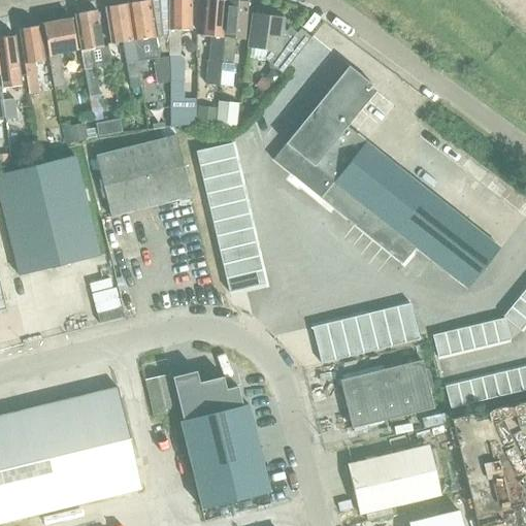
[(142,0),(128,3),(137,56),(138,60),(161,57),(160,52),(169,50),(169,41),(163,42),(161,34),(155,35),(148,0),(142,0)]
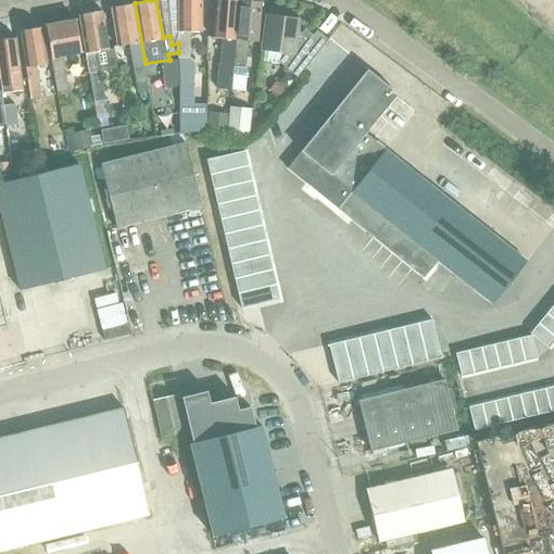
[(155,0),(163,37),(170,36),(172,45),(178,43),(176,0),(155,0)]
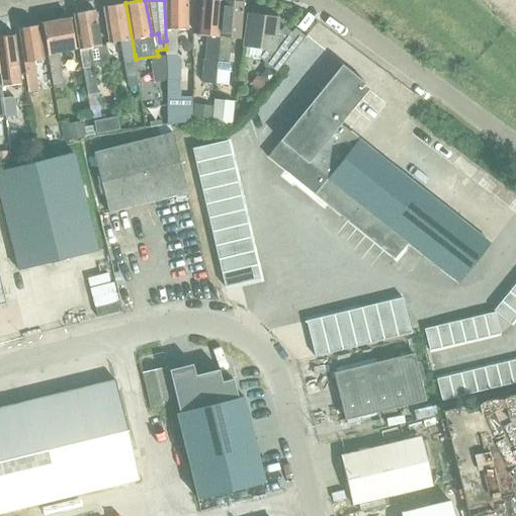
[(164,0),(166,40),(166,49),(167,49),(168,79),(168,119),(193,120),(193,94),(181,94),(179,52),(177,53),(176,27),(188,27),(186,0),(164,0)]
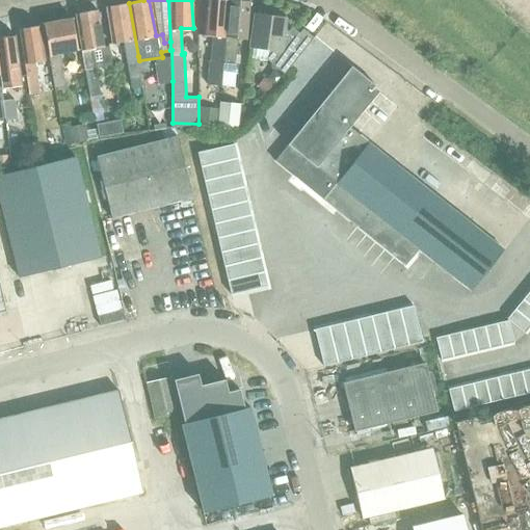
[(224,70),(229,0),(207,0),(205,34),(215,35),(213,61),(212,60),(210,83),(223,84),(224,70)]
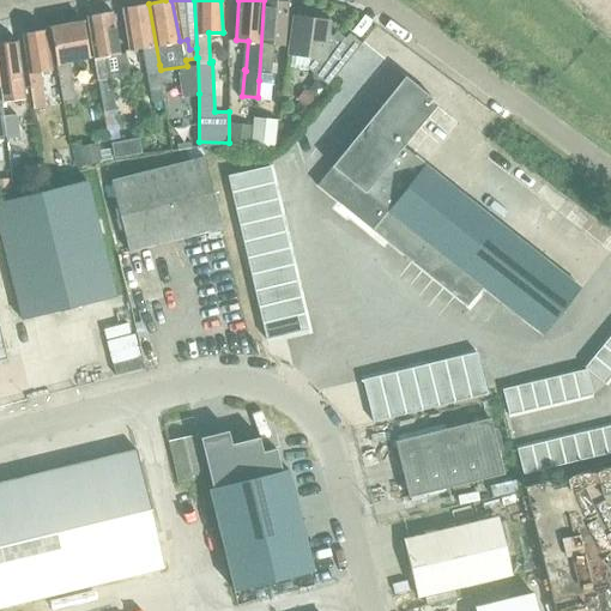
[(290,0),(264,0),(259,80),(272,82),(276,43),(286,43),(290,0)]
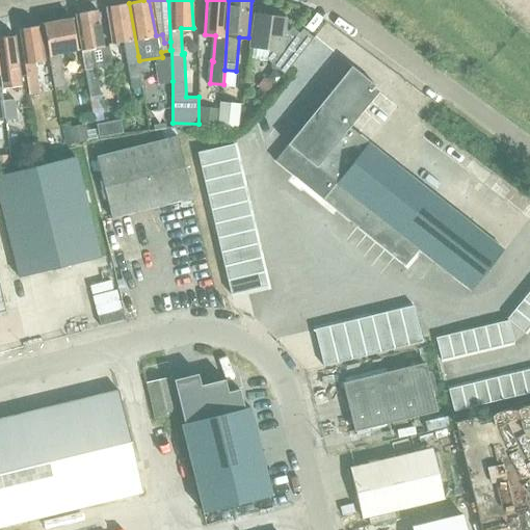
[(129,3),(106,6),(112,43),(124,41),(132,87),(143,85),(139,60),(138,56),(129,3)]
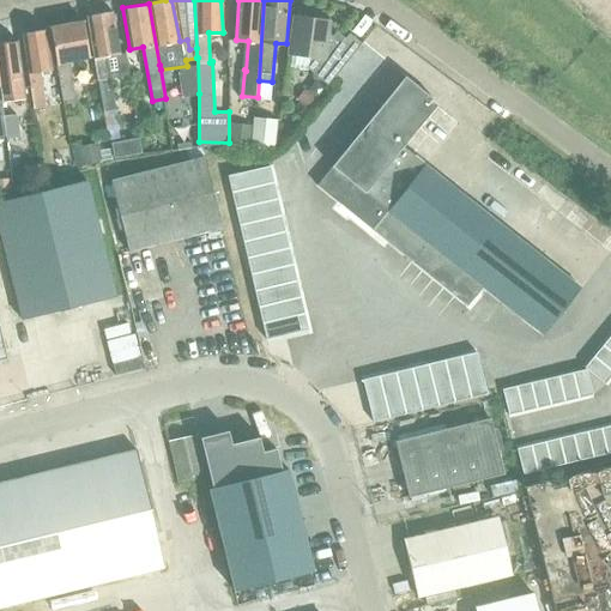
[(88,16),(98,78),(104,109),(116,107),(107,54),(119,52),(112,11),(88,16)]
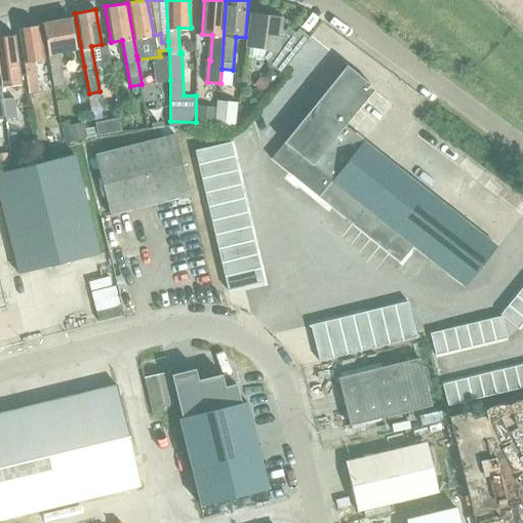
[(247,45),(250,45),(266,47),(265,57),(281,71),(307,40),(297,32),(293,36),(282,27),(284,16),(252,11),(247,45)]
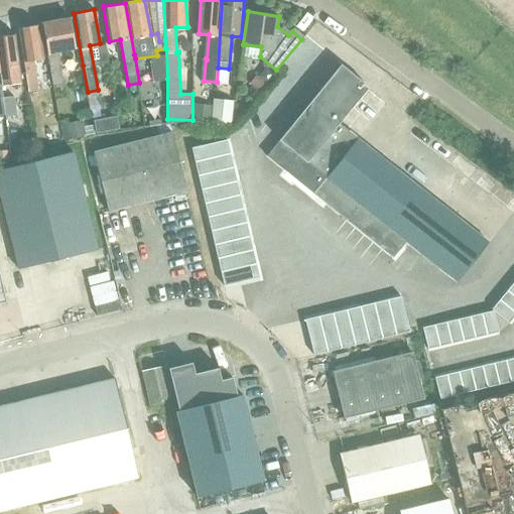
[(42,22),(52,75),(54,84),(63,82),(57,50),(76,47),(70,17),(42,22)]
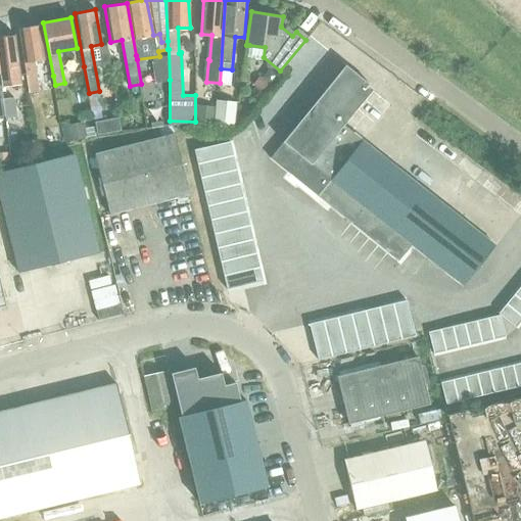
[(18,29),(28,84),(29,91),(39,90),(34,59),(44,57),(39,26),(18,29)]
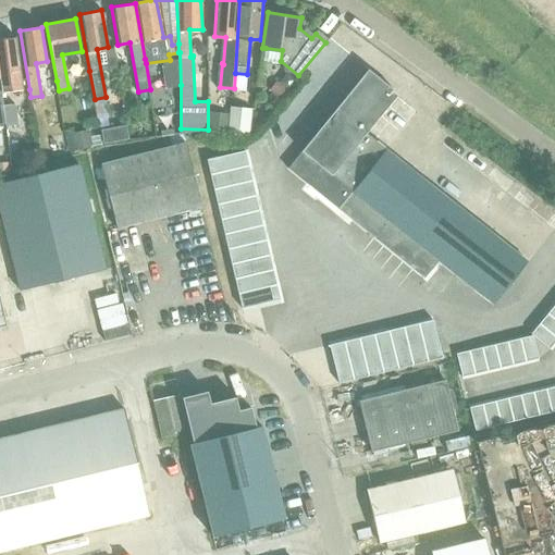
[(16,37),(0,39),(0,78),(2,91),(24,89),(16,37)]
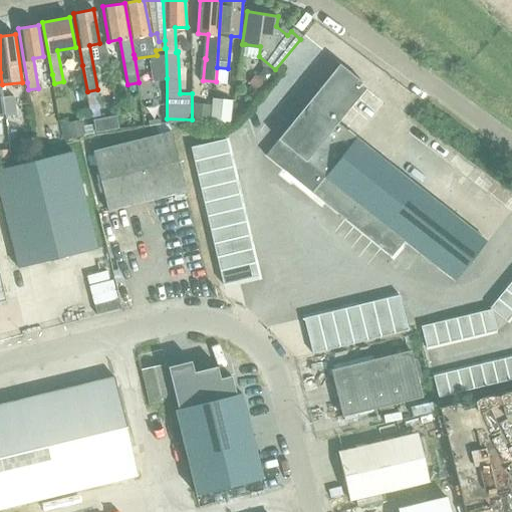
[(282,141),(269,156),(330,204),(346,217),(345,217),(346,219),(395,257),(408,240),(457,278),(487,240),(338,122),(366,86),(340,65),(282,141)]
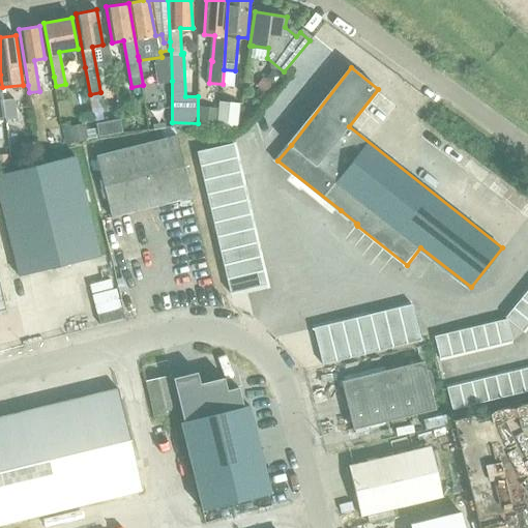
[(3,98),(6,116),(7,119),(20,117),(17,96),(3,98)]
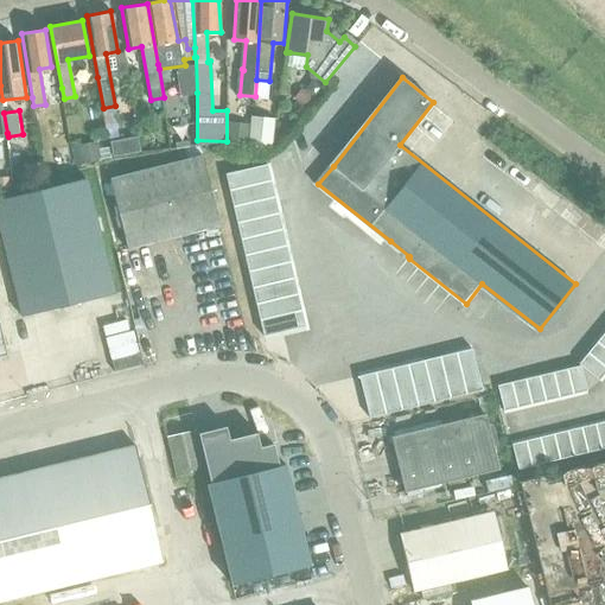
[(253,114),(250,144),(274,146),(278,116),(253,114)]
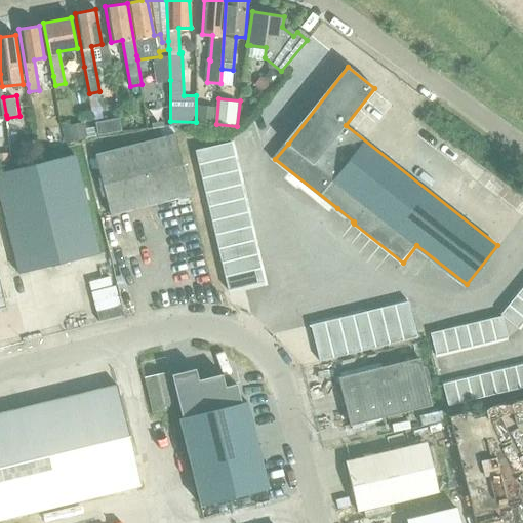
[(197,120),(214,121),(215,105),(198,104),(197,120)]
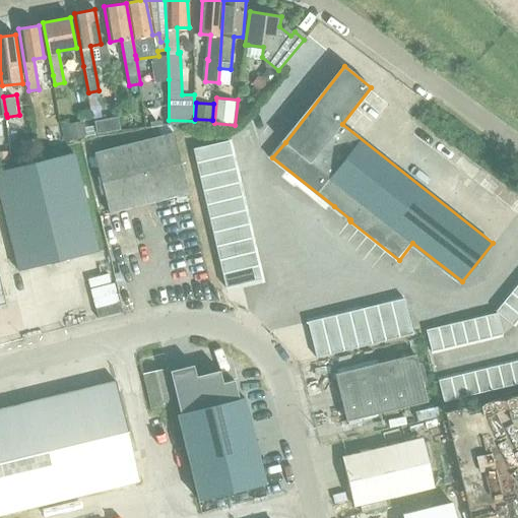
[(102,116),(103,125),(121,122),(120,113),(102,116)]
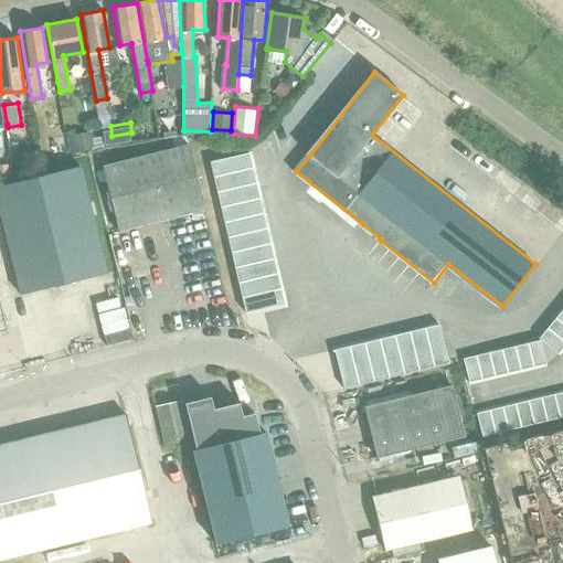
[(0,153),(12,152),(9,128),(0,128),(0,153)]
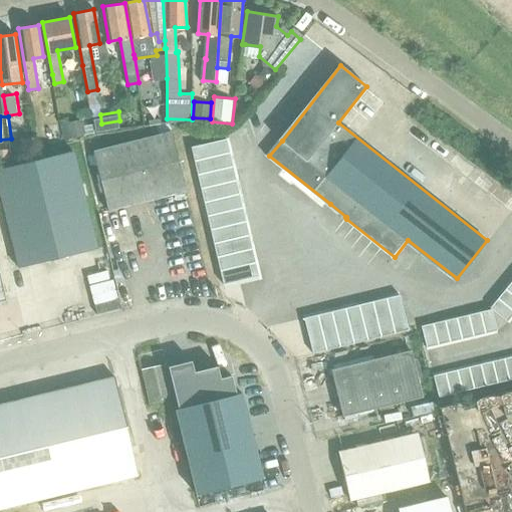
[(86,135),(84,117),(62,121),(64,138),(86,135)]
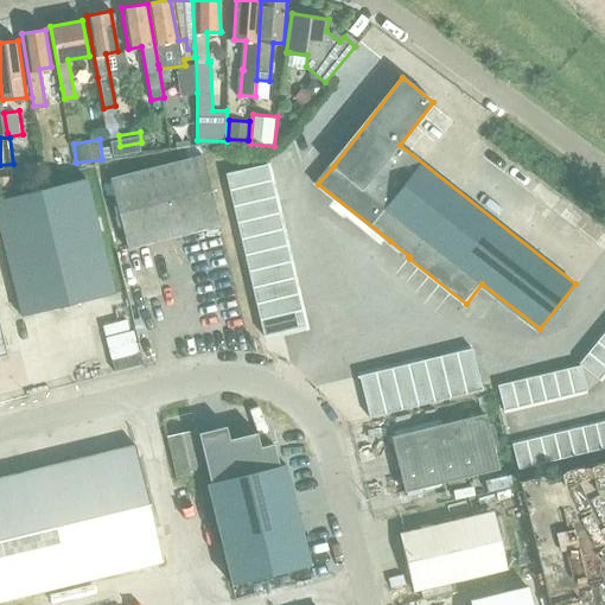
[(110,179),(128,248),(222,225),(204,155),(110,179)]
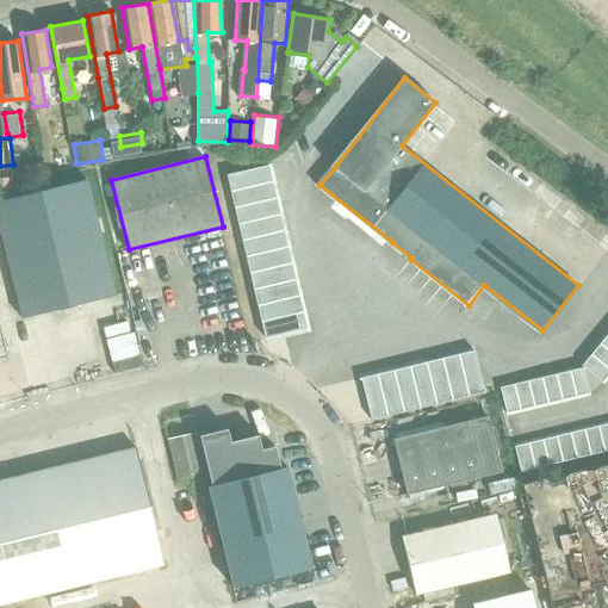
[(271,163),(229,173),(233,190),(274,180),(271,163)]
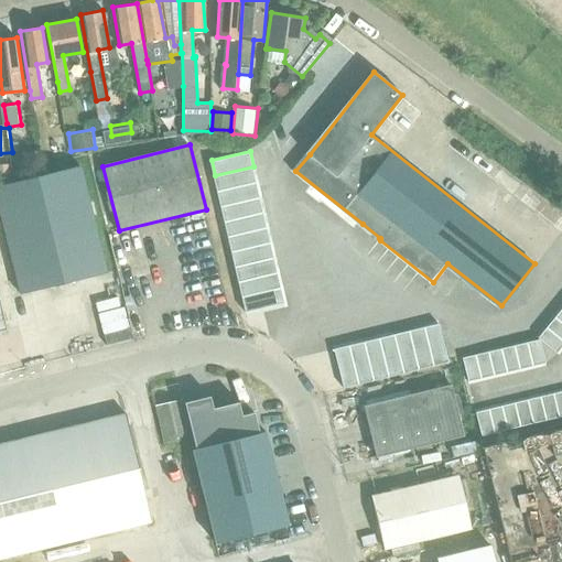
[(0,185),(0,204),(22,292),(108,271),(80,166),(0,185)]
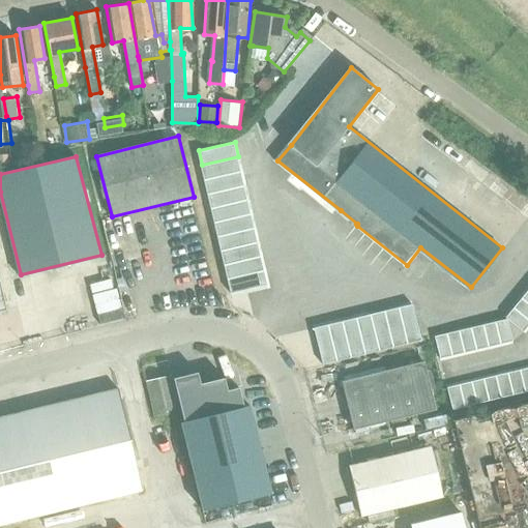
[(238,156),(202,165),(205,178),(241,170),(238,156)]
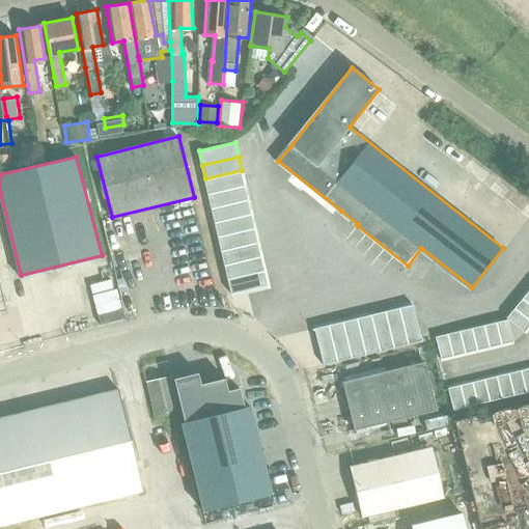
[(242,170),(205,178),(209,193),(245,185),(242,170)]
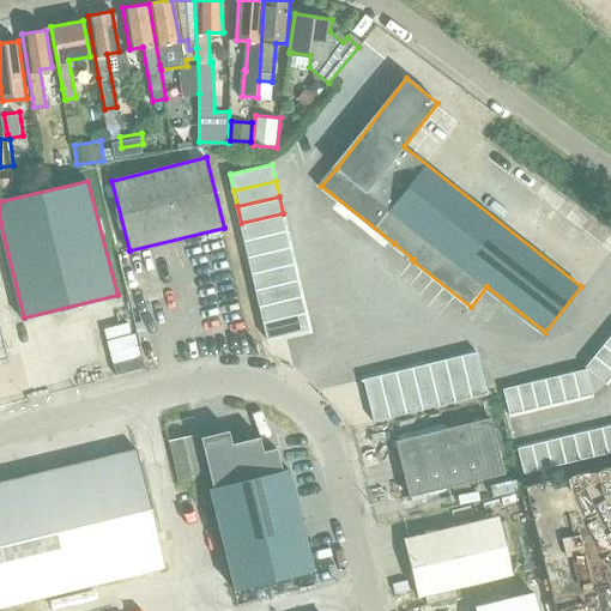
[(283,213),(241,223),(244,240),(286,230),(283,213)]
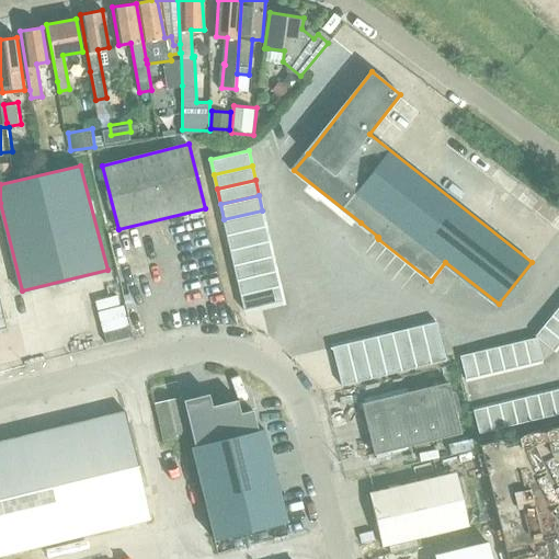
[(262,210),(224,219),(228,234),(266,225),(262,210)]
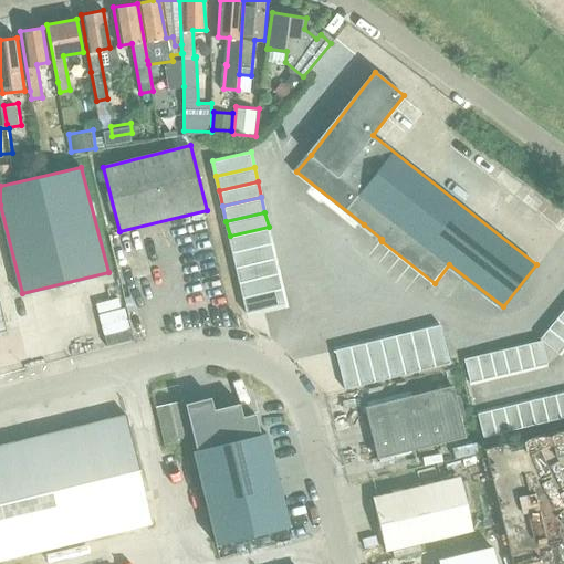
[(269,227),(230,236),(233,251),(272,242),(269,227)]
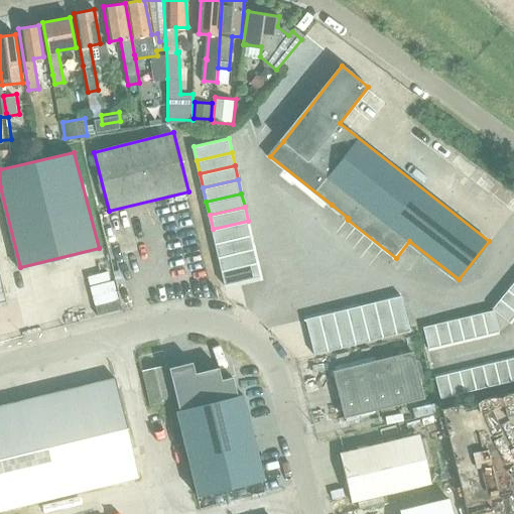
[(248,221),(213,229),(216,243),(251,235),(248,221)]
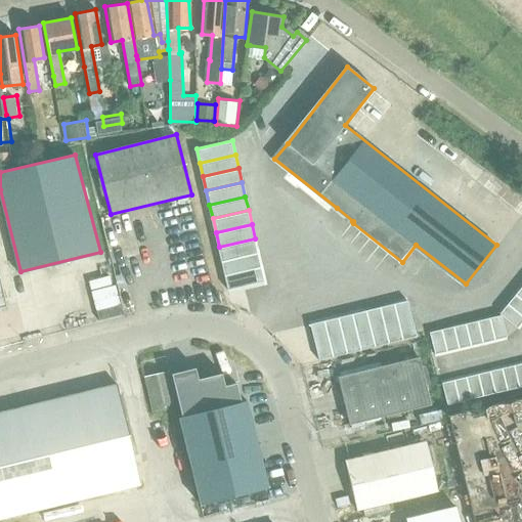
[(255,238),(219,247),(222,261),(258,252),(255,238)]
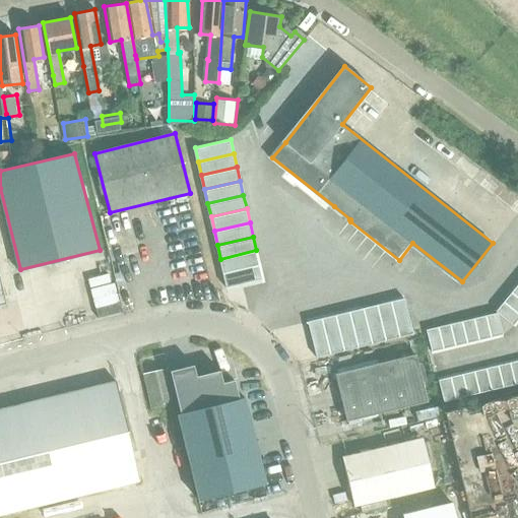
[(256,250),(220,259),(223,272),(259,264),(256,250)]
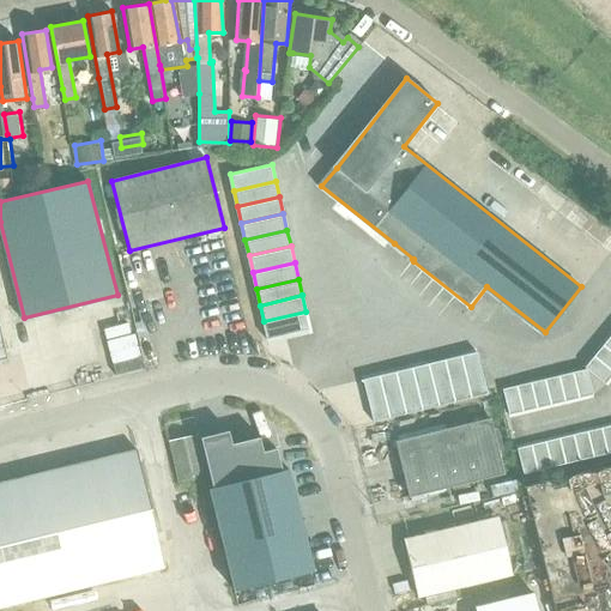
[(306,312),(264,321),(268,338),(310,328),(306,312)]
